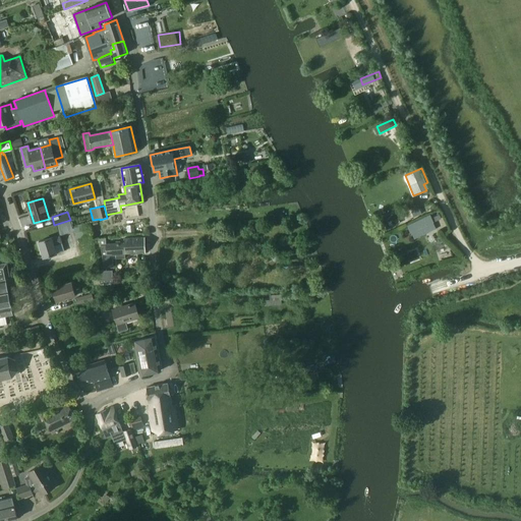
[(415,238),(439,229),(432,214),(409,224),(415,238)]
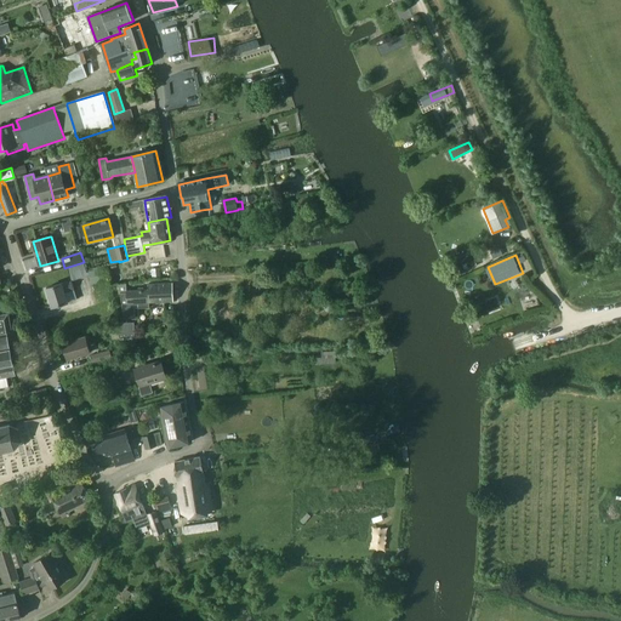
[(68,268),(72,281),(90,277),(92,285),(109,279),(106,267),(87,272),(84,263),(68,268)]
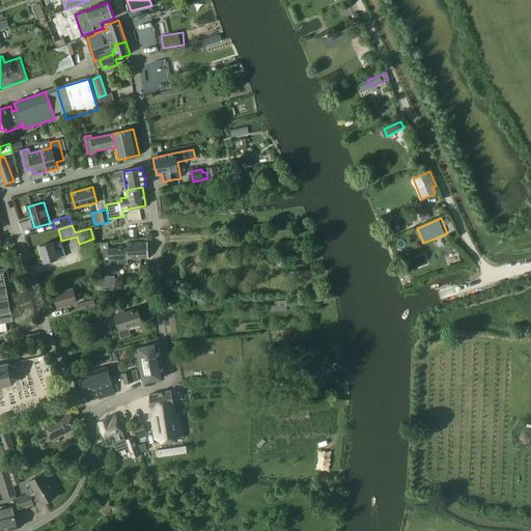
[(58,258),(56,250),(63,248),(61,240),(39,247),(45,262),(58,258)]
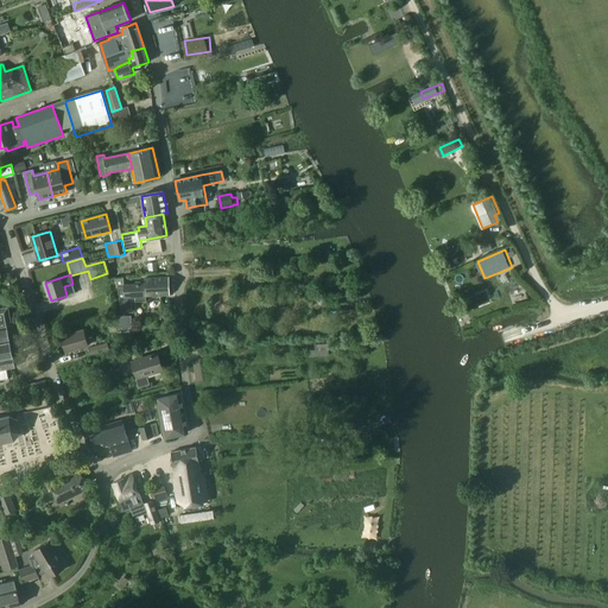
[(169,278),(146,278),(146,283),(124,284),(124,278),(115,278),(118,286),(115,286),(119,312),(133,311),(132,302),(147,302),(146,296),(170,295),(169,278)]
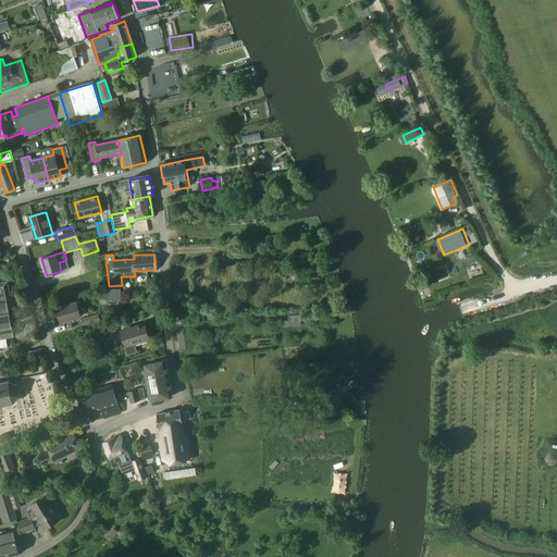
[(8,281),(0,282),(0,338),(14,336),(7,298),(11,297),(8,281)]
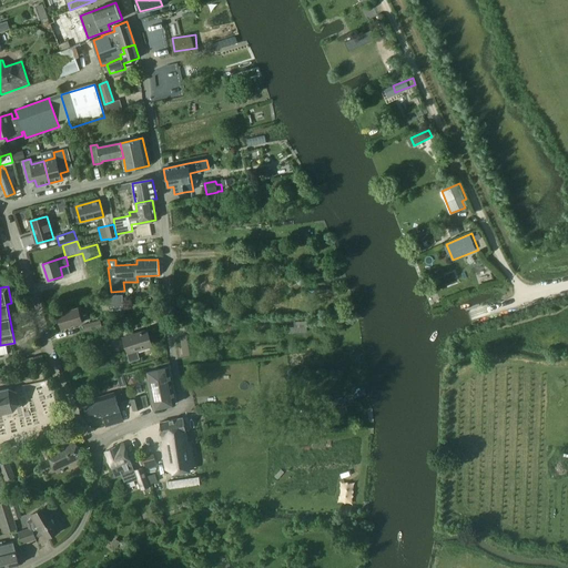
[(123,310),(122,295),(109,295),(109,310),(123,310)]
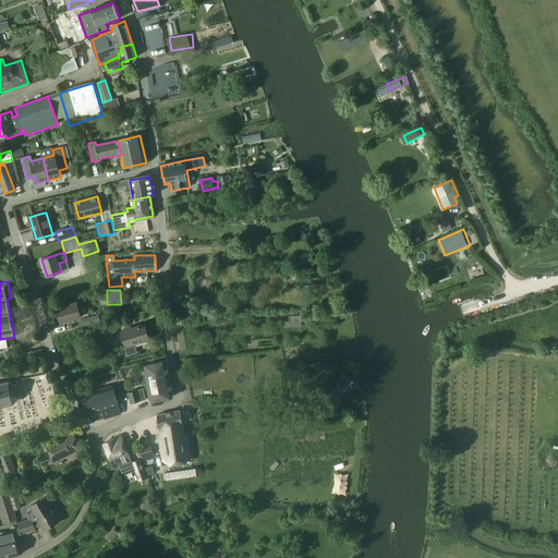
[(76,303),(57,308),(61,323),(81,317),(76,303)]
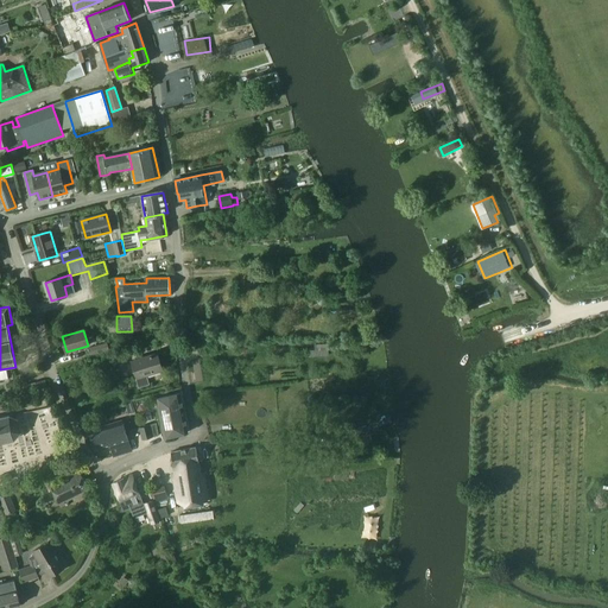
[(107,342),(88,348),(90,356),(109,350),(107,342)]
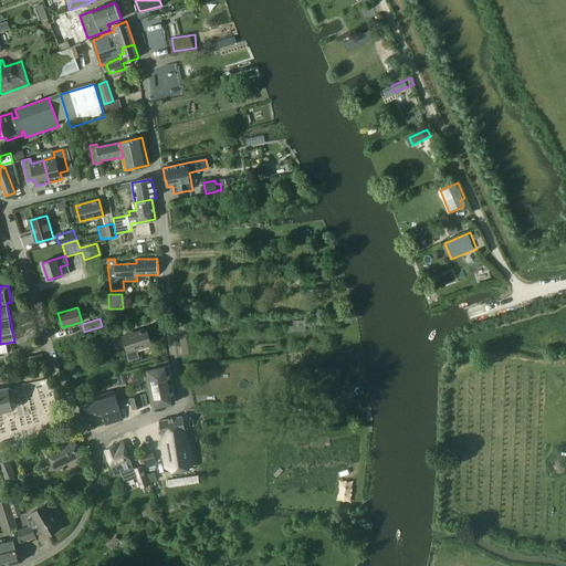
[(306,332),(305,320),(293,321),(293,326),(289,326),(289,333),(306,332)]
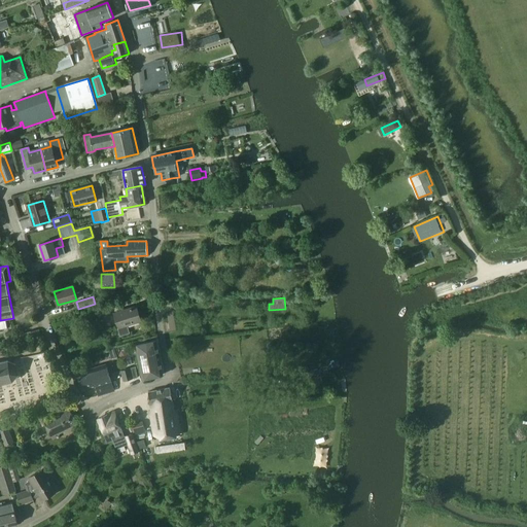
[(117,328),(119,336),(129,332),(127,325),(141,321),(137,307),(115,313),(119,327),(117,328)]
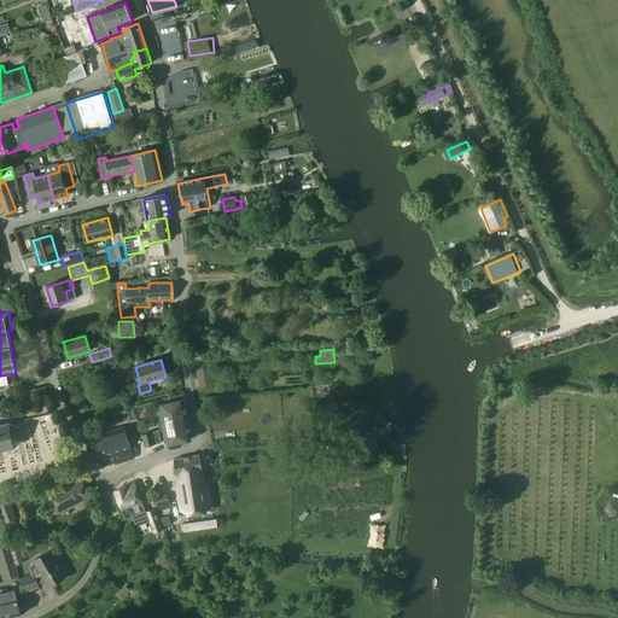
[(122,392),(118,379),(108,382),(112,396),(122,392)]
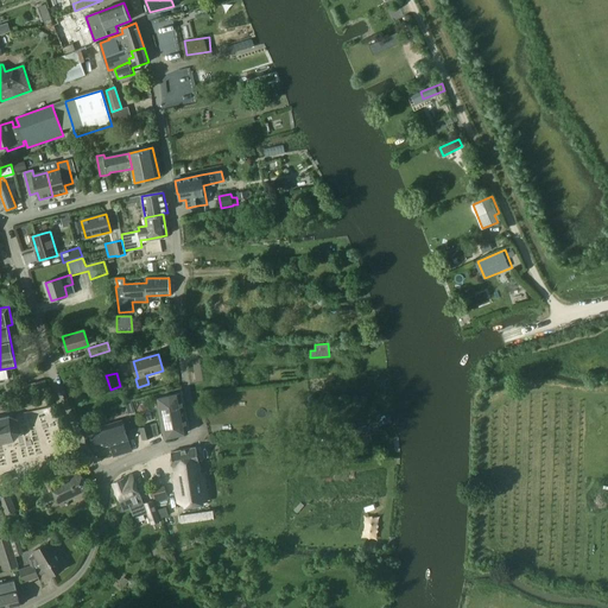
[(157,398),(165,438),(189,434),(181,393),(157,398)]
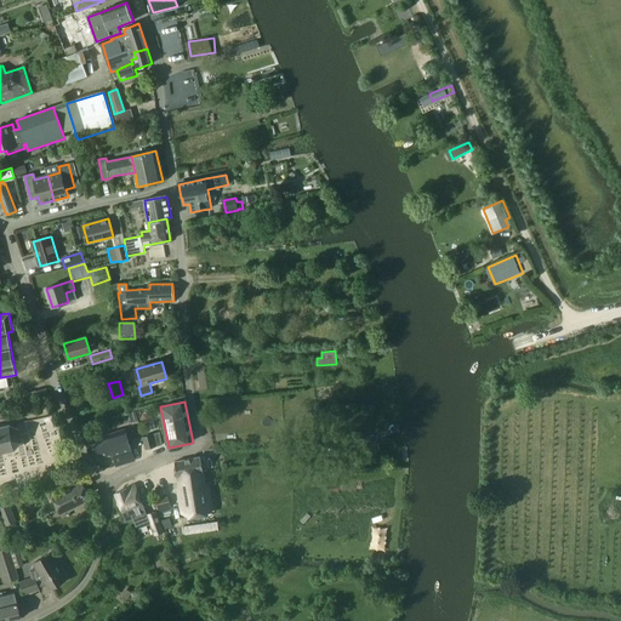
[(127,411),(131,423),(138,421),(135,409),(127,411)]
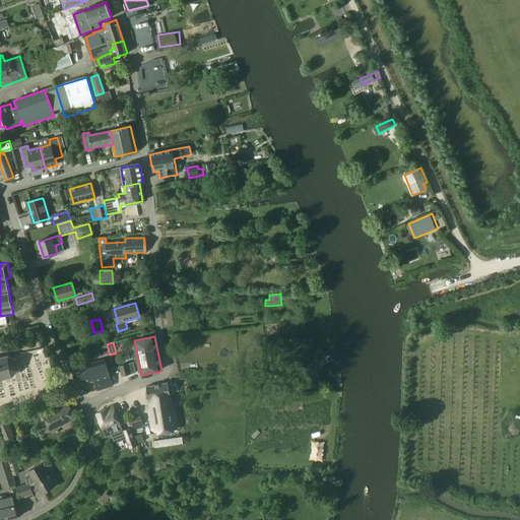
[(8,356),(0,358),(0,378),(12,376),(17,370),(15,360),(8,356)]
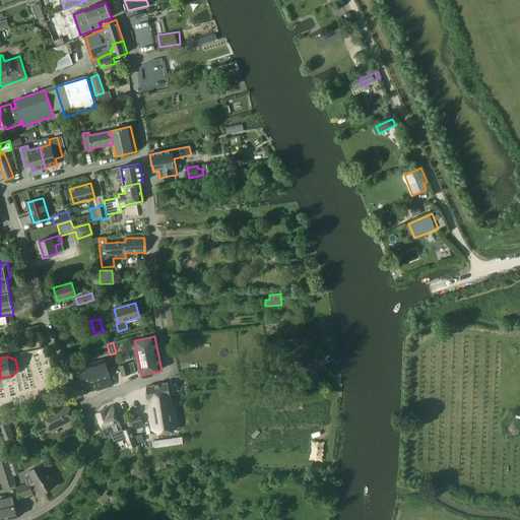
[(105,360),(76,369),(81,386),(94,382),(98,390),(113,385),(105,360)]
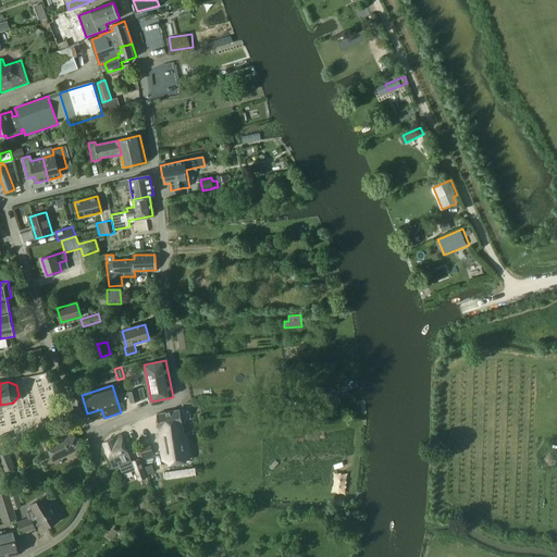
[(140,400),(138,390),(128,392),(132,403),(140,400)]
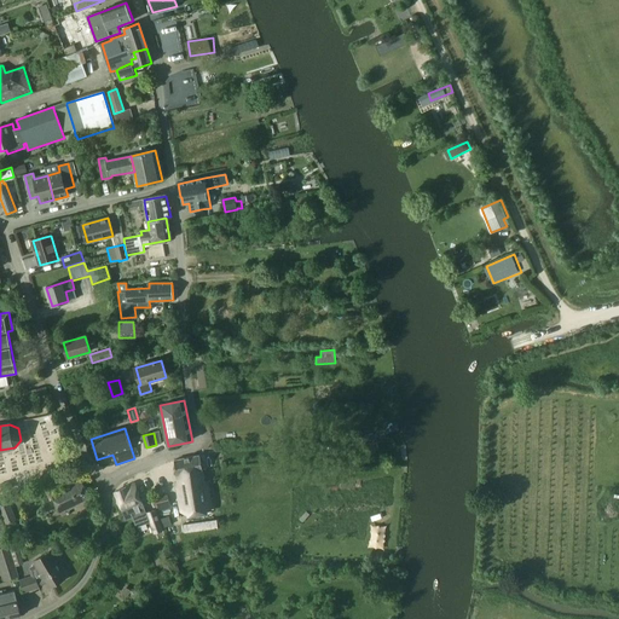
[(181,512),(209,507),(203,472),(200,456),(174,461),(177,474),(175,474),(181,512)]
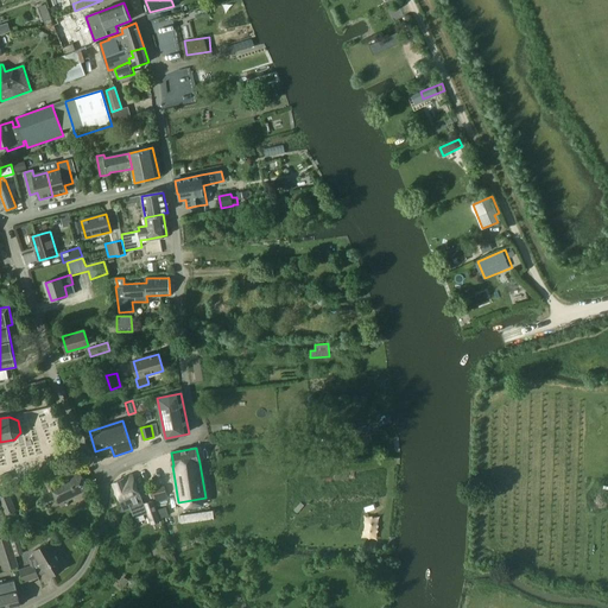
[(59,502),(88,489),(80,473),(51,486),(59,502)]
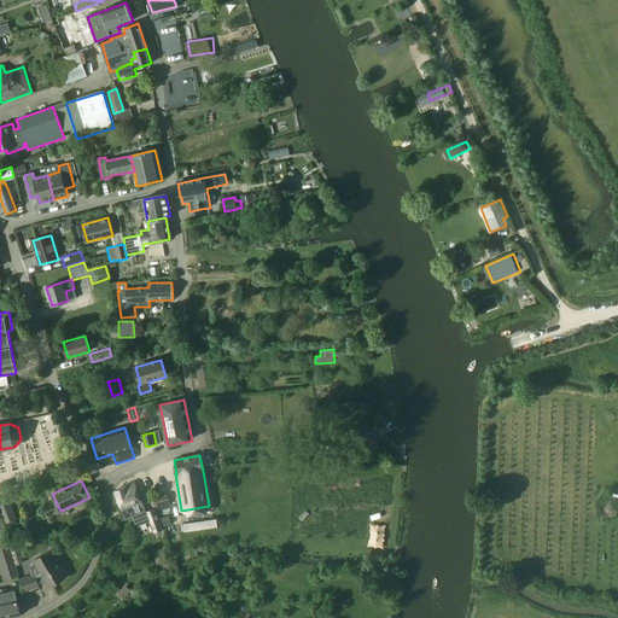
[(146,512),(141,502),(134,483),(115,490),(123,509),(122,511),(126,520),(133,518),(136,526),(149,523),(152,534),(164,530),(157,512),(156,512),(156,508),(146,512)]
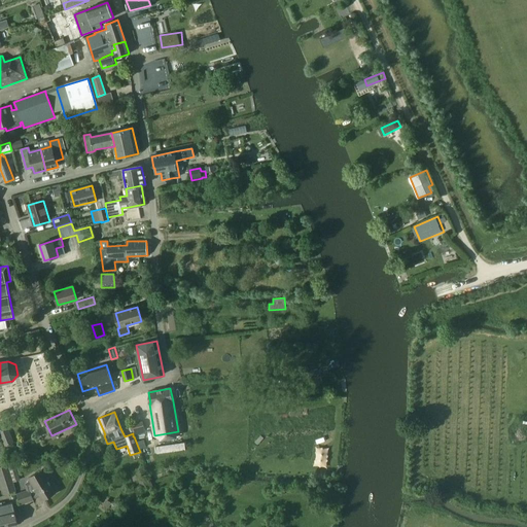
[(142,421),(130,425),(133,433),(133,436),(134,436),(145,433),(142,421)]
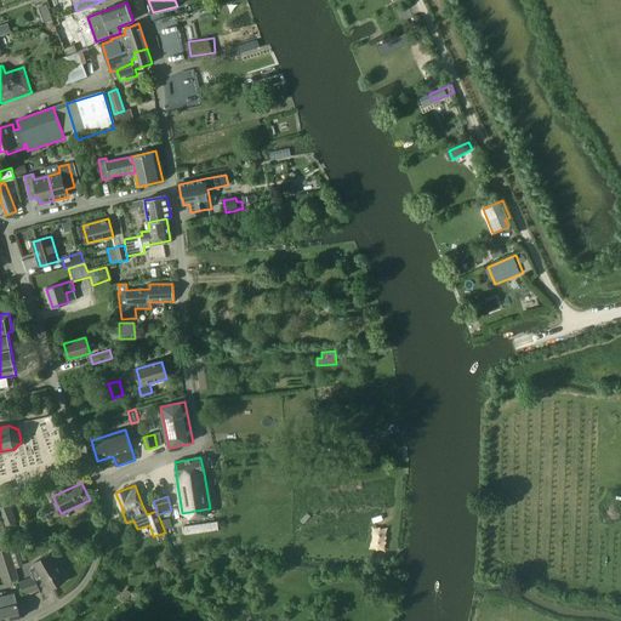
[(13,517),(7,505),(0,507),(0,513),(3,520),(13,517)]
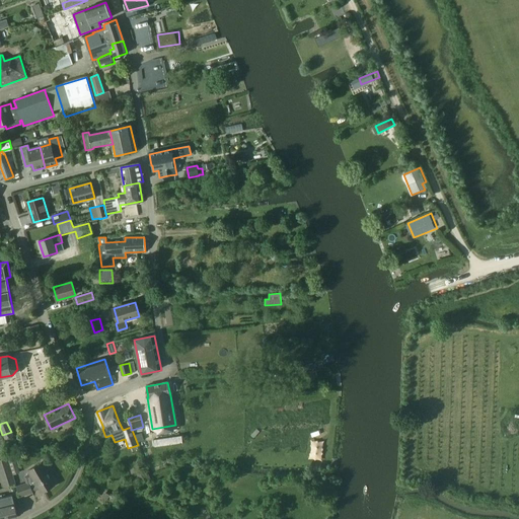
[(181,435),(153,439),(154,446),(182,442),(181,435)]
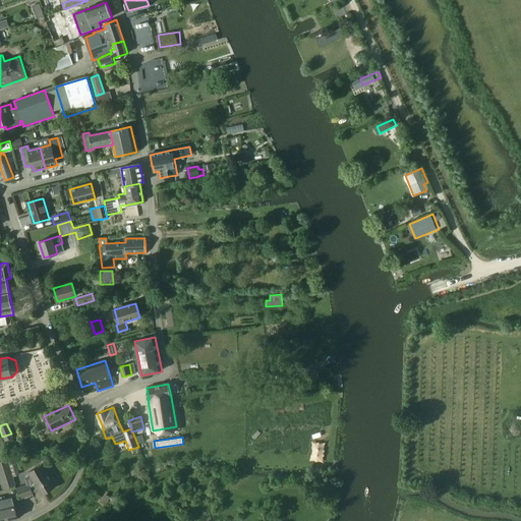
[(6,456),(7,459),(8,459),(13,477),(20,474),(13,453),(6,456)]
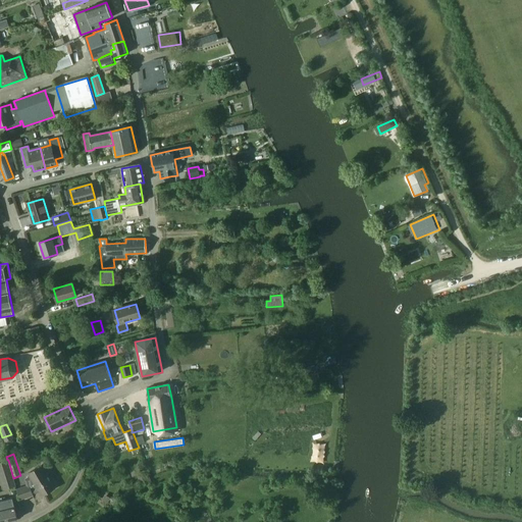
[(0,481),(3,490),(15,486),(13,478),(8,460),(7,460),(0,462),(0,481)]
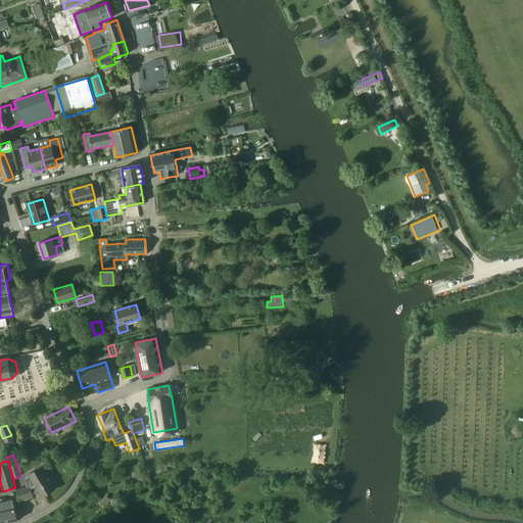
[(33,493),(39,491),(42,496),(46,494),(47,497),(52,493),(51,491),(55,488),(47,476),(49,475),(44,465),(29,474),(31,477),(25,480),(27,486),(16,490),(20,502),(34,496),(33,493)]
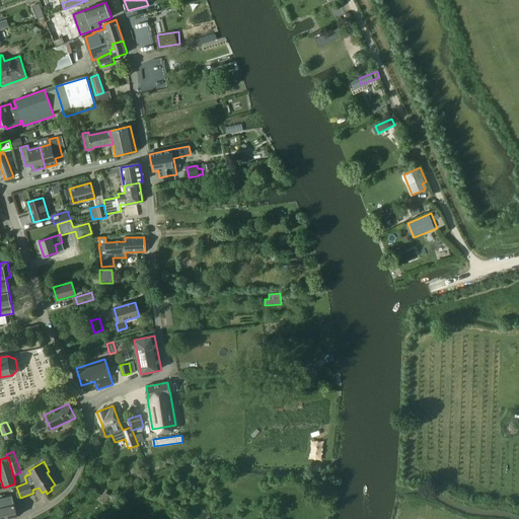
[(135,472),(140,483),(150,477),(146,467),(135,472)]
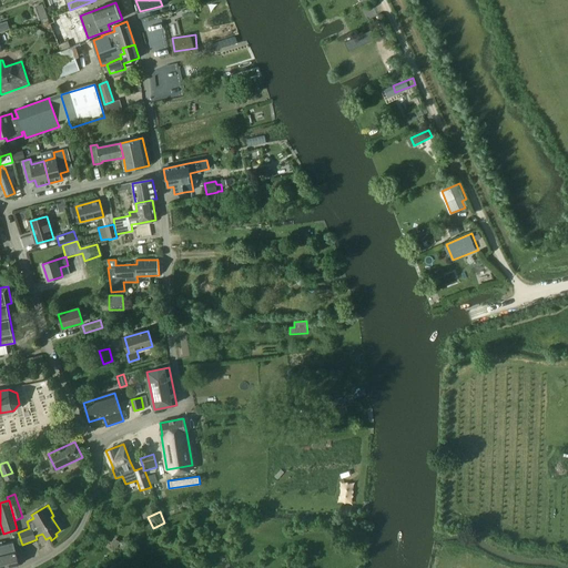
[(19,565),(16,551),(13,543),(0,545),(0,567),(10,567),(11,567),(19,565)]
